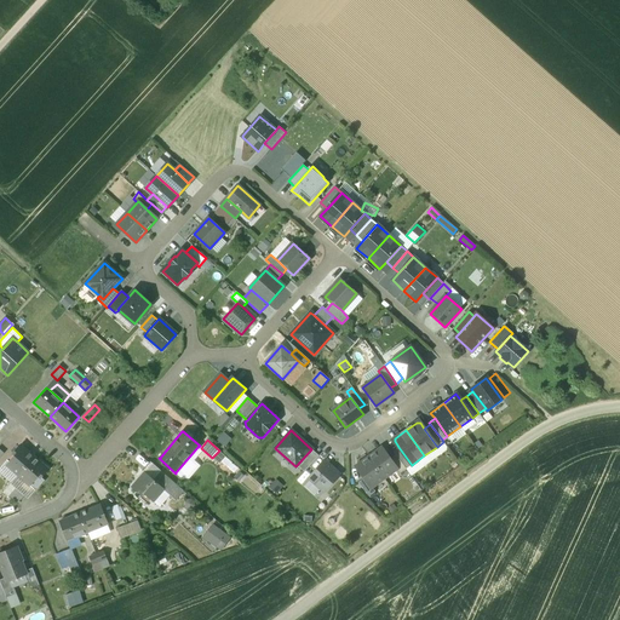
[(29,454),(21,446),(12,454),(15,455),(7,465),(18,475),(33,459),(28,454),(29,454)]
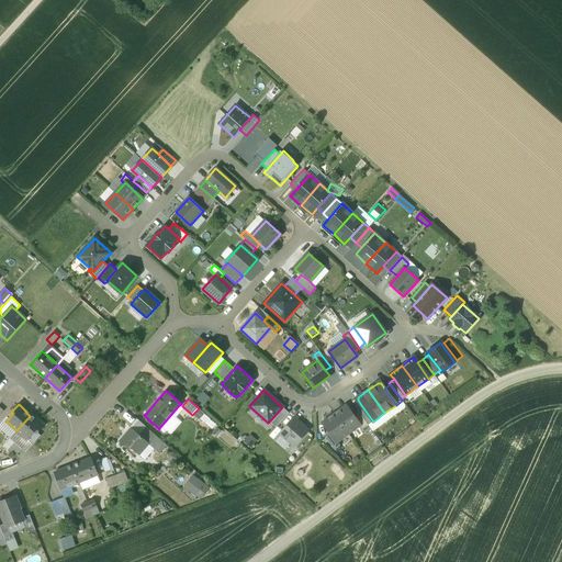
[(373,422),(361,405),(357,409),(359,413),(368,425),(373,422)]
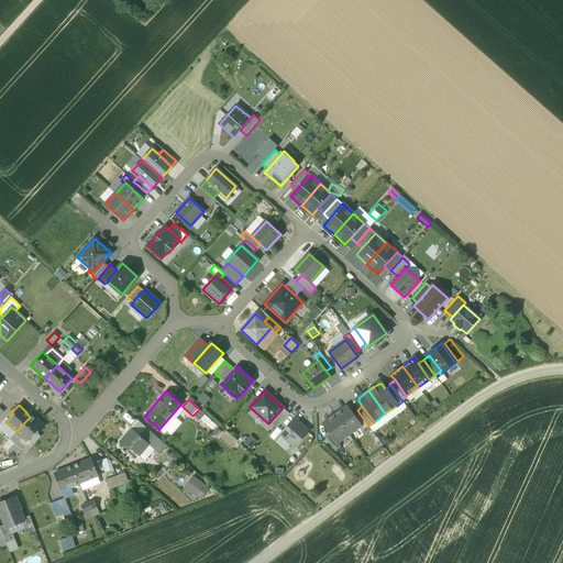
[(354,417),(346,407),(334,416),(349,434),(360,427),(360,426),(354,417)]
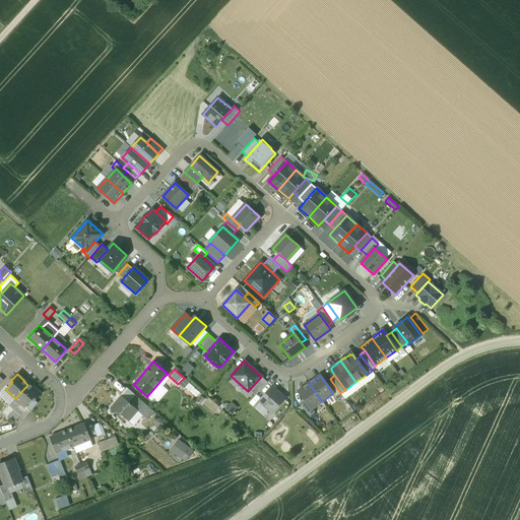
[(261,377),(249,390),(255,396),(267,382),(261,377)]
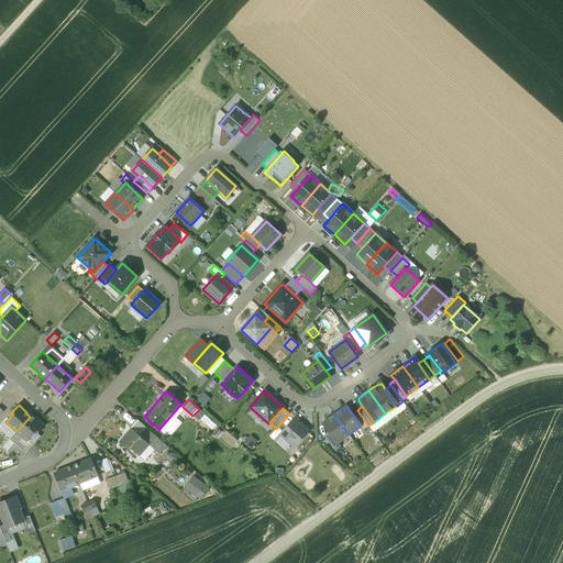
[(368,426),(360,414),(354,417),(360,426),(360,427),(363,430),(368,426)]
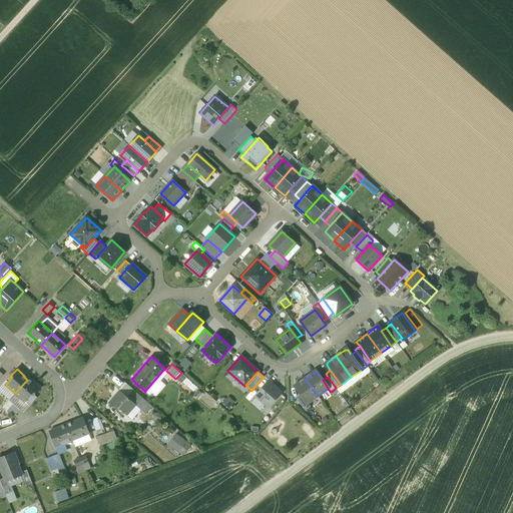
[(318,396),(305,379),(295,386),(302,396),(307,404),(308,403),(318,396)]
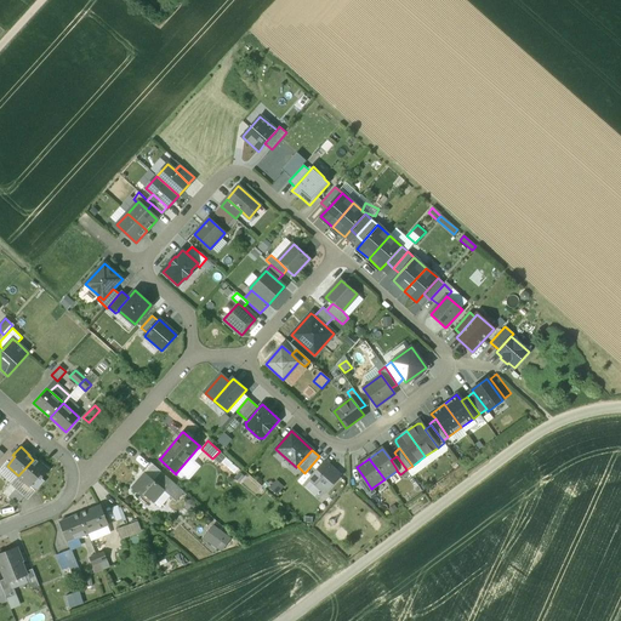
[(33,460),(18,476),(30,486),(39,477),(41,479),(49,471),(39,462),(38,463),(33,460)]
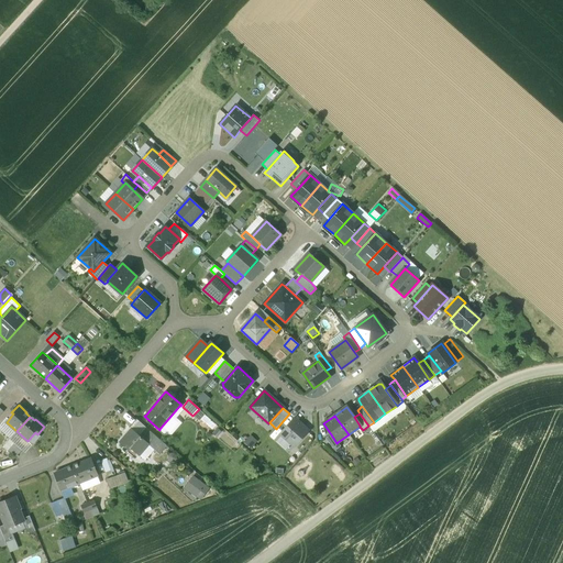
[(308,431),(294,419),(280,433),(295,446),(308,431)]
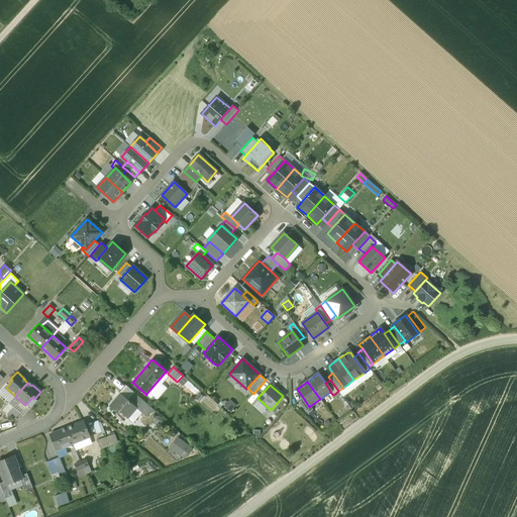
[(142,400),(134,393),(130,398),(138,405),(142,400)]
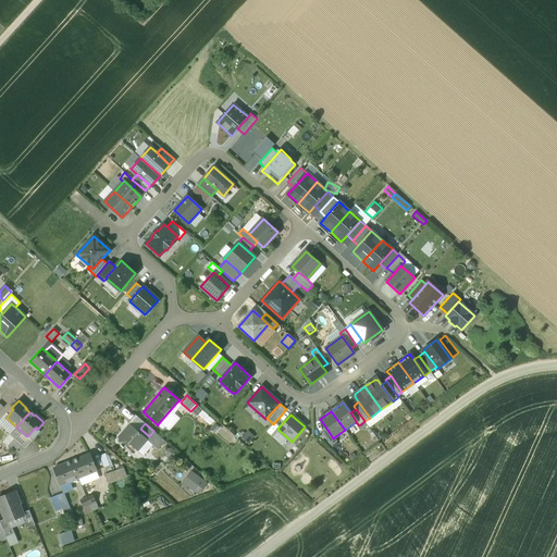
[(137,431),(131,425),(119,438),(126,445),(128,443),(137,450),(141,445),(147,440),(137,431)]
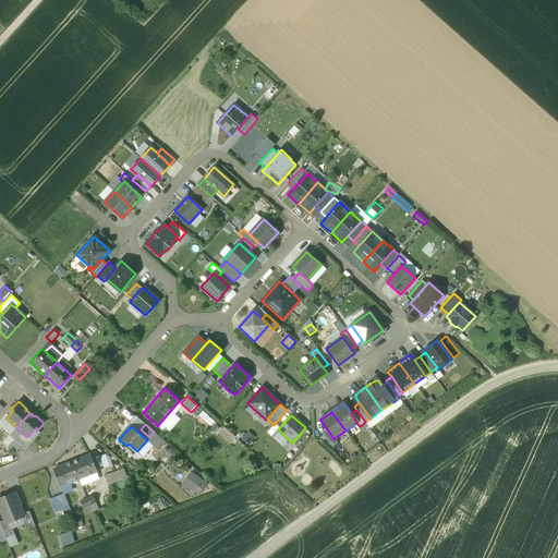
[(16,427),(10,436),(22,447),(24,449),(39,433),(37,431),(35,428),(27,437),(16,427)]
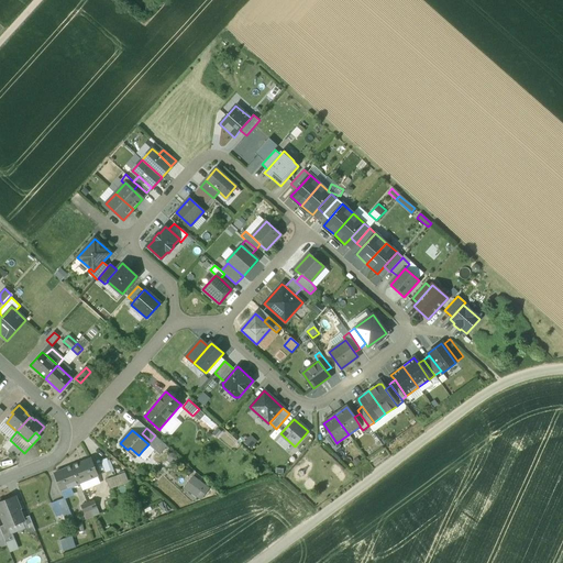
[(167,446),(155,435),(151,441),(142,433),(139,435),(148,444),(143,450),(146,451),(151,446),(159,454),(167,446)]
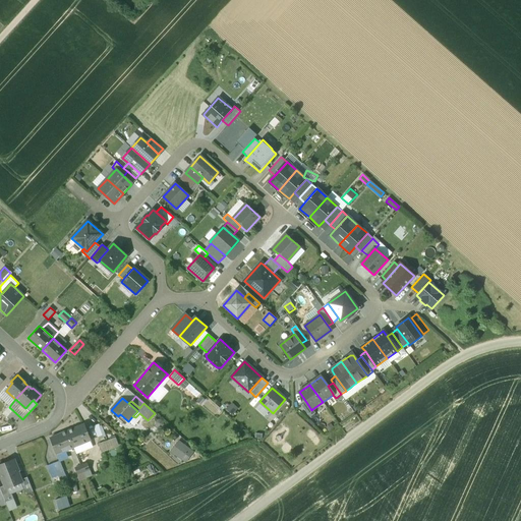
[(311,410),(306,402),(301,405),(309,417),(315,413),(312,409),(311,410)]
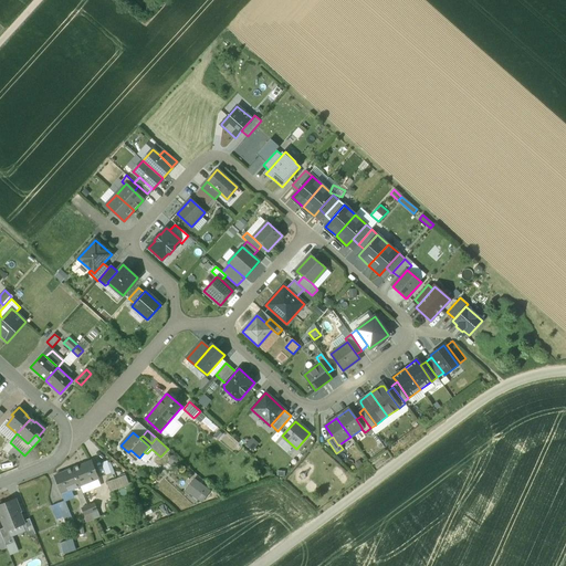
[(254,439),(248,444),(251,449),(259,444),(254,439)]
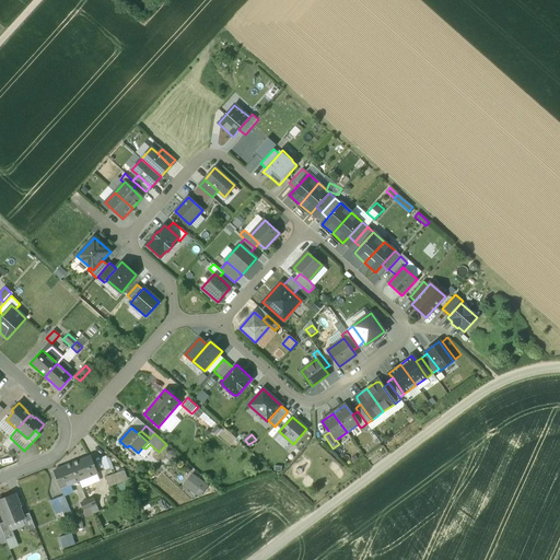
[(22,448),(10,438),(3,444),(15,455),(22,448)]
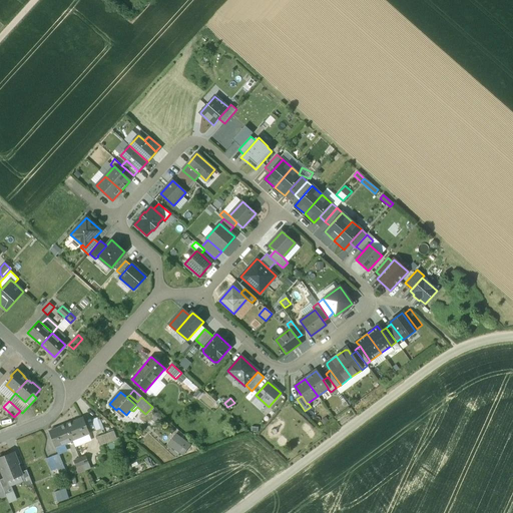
[(305,412),(311,419),(315,415),(310,408),(305,412)]
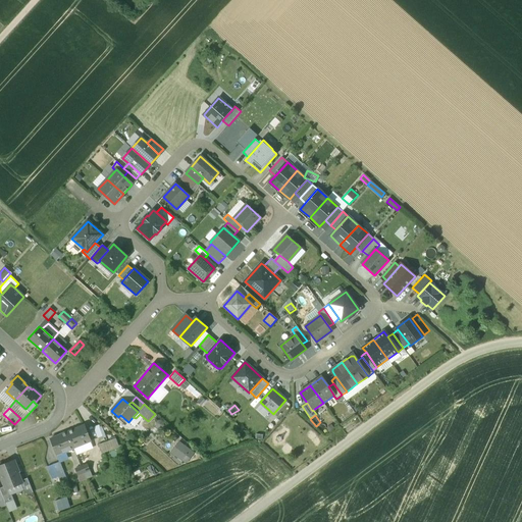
[(85,425),(67,432),(73,448),(91,440),(85,425)]
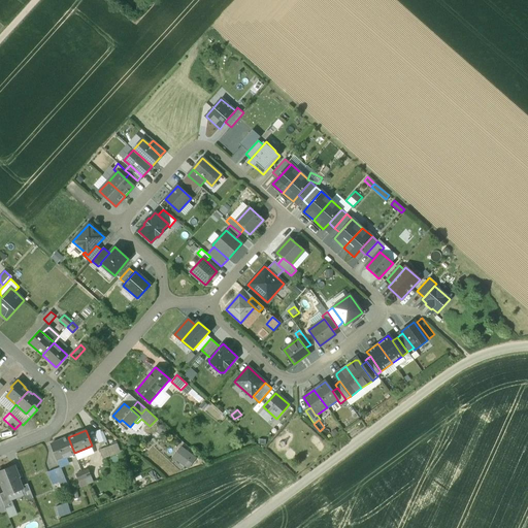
[(96,442),(105,440),(102,430),(93,433),(96,442)]
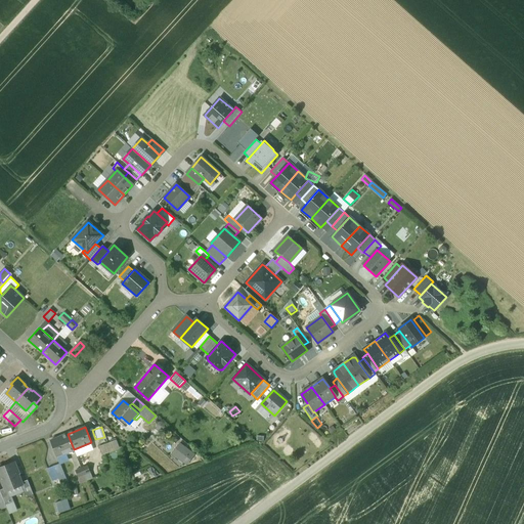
[(68,434),(50,441),(56,456),(74,449),(68,434)]
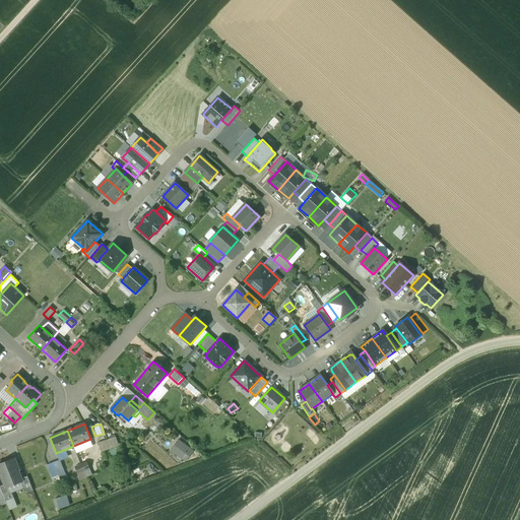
[(115,438),(99,444),(101,452),(118,446),(115,438)]
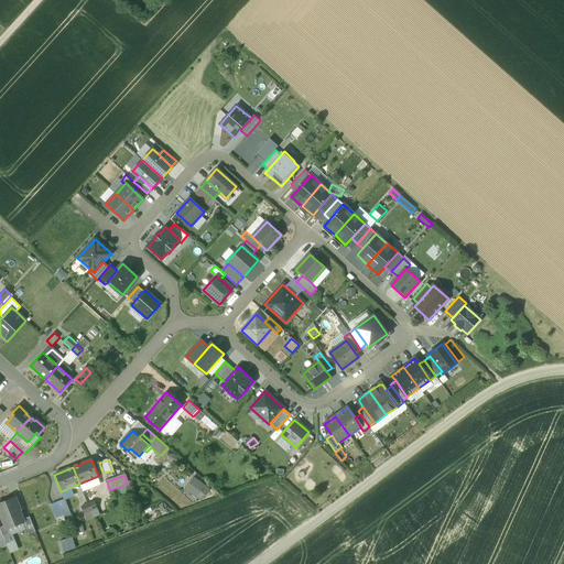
[(209,490),(193,478),(185,488),(197,498),(198,497),(202,500),(209,490)]
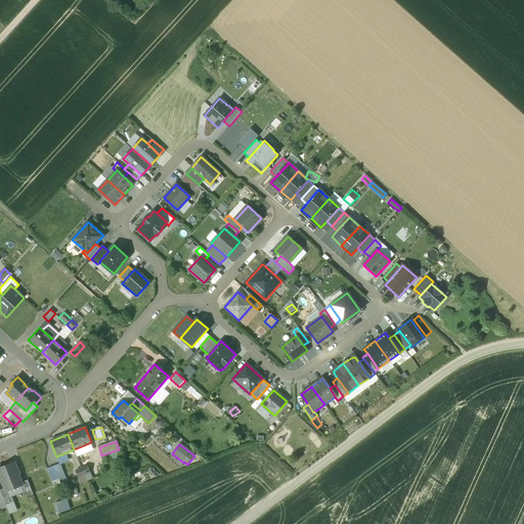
[(64,453),(56,456),(59,464),(60,464),(68,461),(64,453)]
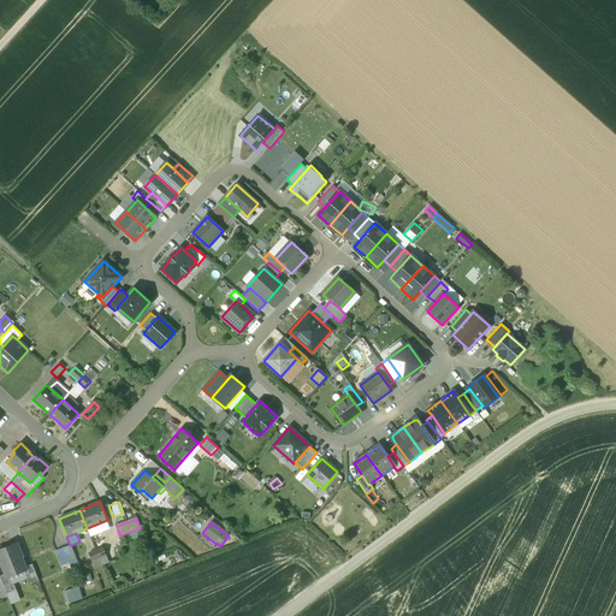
[(78,566),(71,545),(70,545),(55,551),(61,566),(69,562),(71,568),(78,566)]
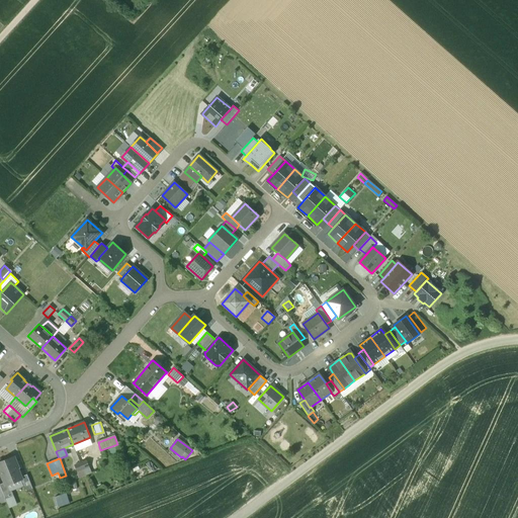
[(13,459),(0,463),(0,469),(5,483),(6,485),(9,492),(23,486),(20,479),(20,478),(13,459)]
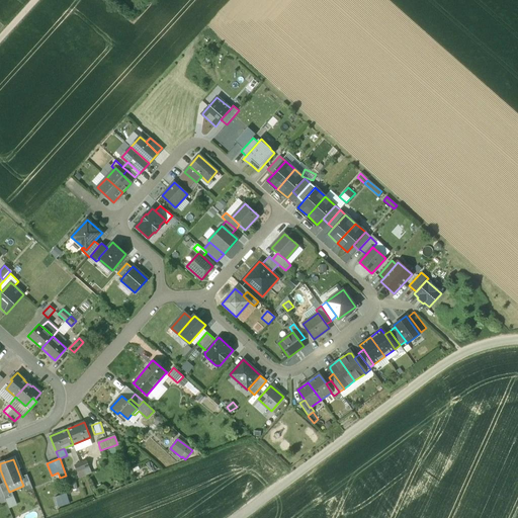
[(89,467),(86,460),(80,463),(83,469),(89,467)]
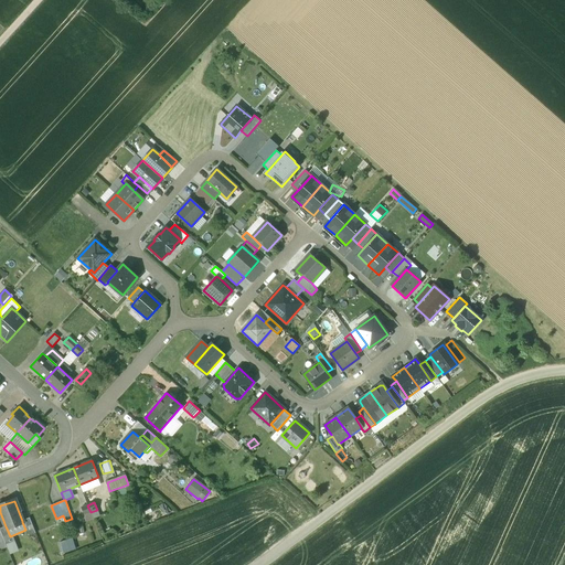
[(91,512),(87,505),(81,508),(84,514),(91,512)]
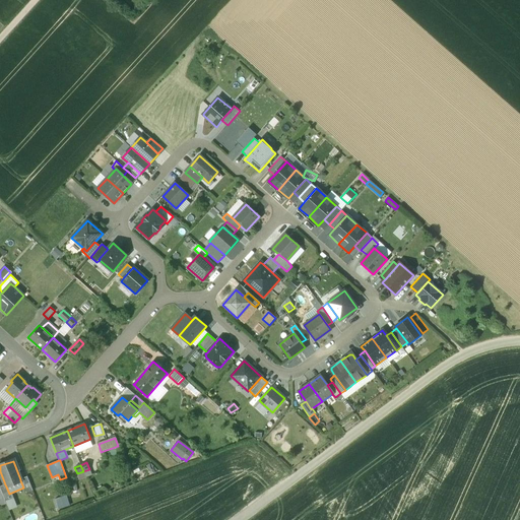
[(33,491),(26,476),(20,479),(20,480),(23,488),(25,494),(33,491)]
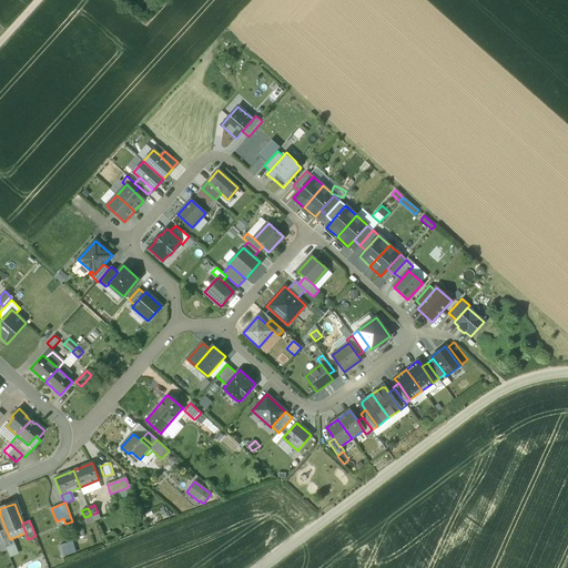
[(7,531),(6,529),(0,531),(0,534),(4,545),(6,547),(9,546),(12,545),(10,539),(7,531)]
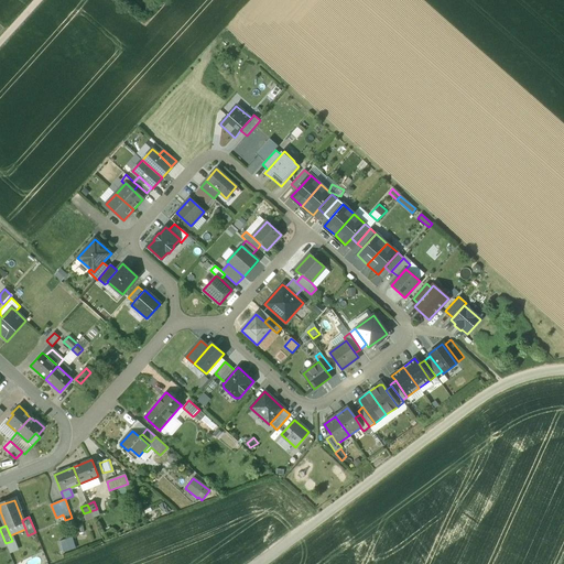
[(64,555),(76,551),(72,539),(60,543),(64,555)]
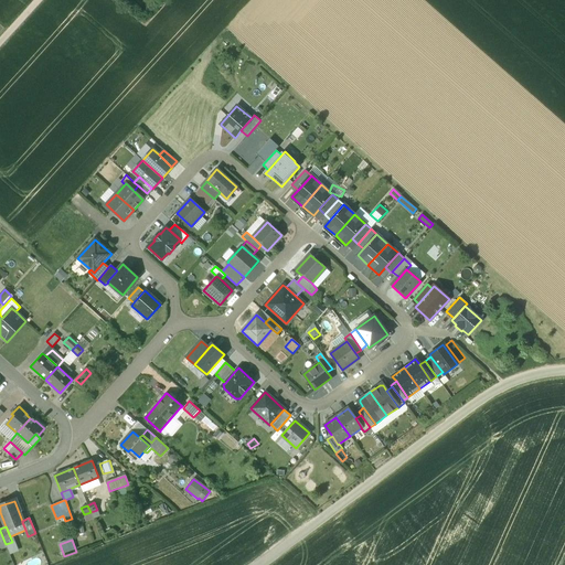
[(9,543),(13,554),(18,552),(13,541),(12,542),(9,543)]
